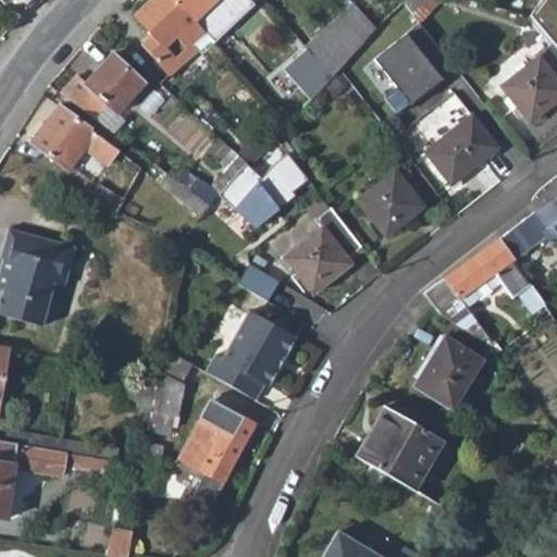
[(194,47),(189,42),(178,33),(193,19),(175,0),(148,0),(132,15),(149,34),(137,46),(165,74),(194,47)]
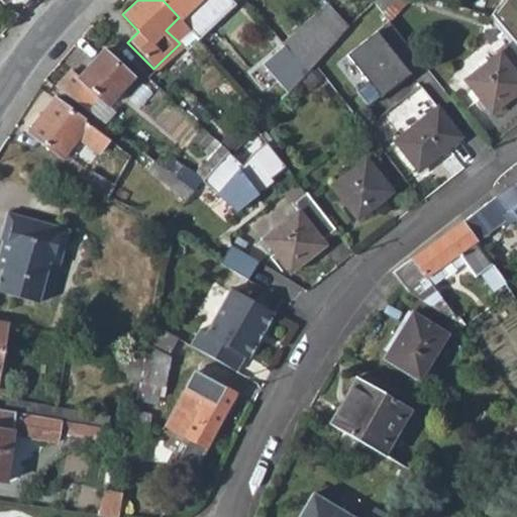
[(163,0),(179,17),(189,27),(191,29),(212,10),(205,0),(163,0)]
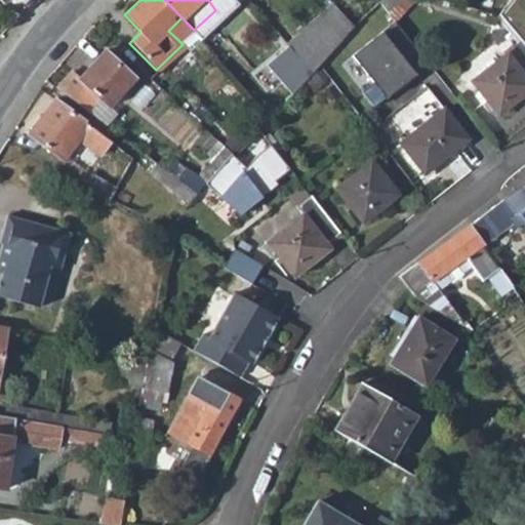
[(386,9),(397,0),(380,0),(378,2),(386,9)]
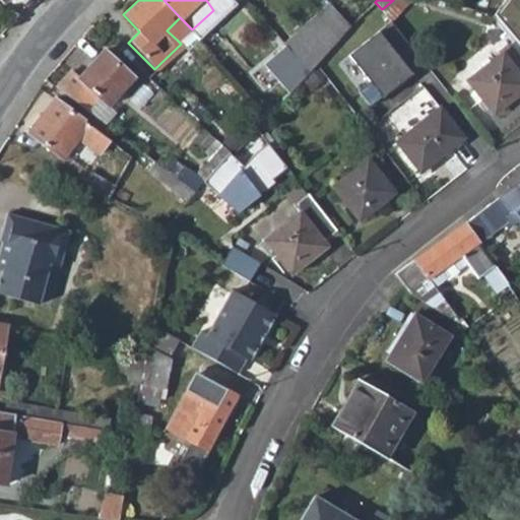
[(393,0),(382,9),(389,19),(414,0),(393,0)]
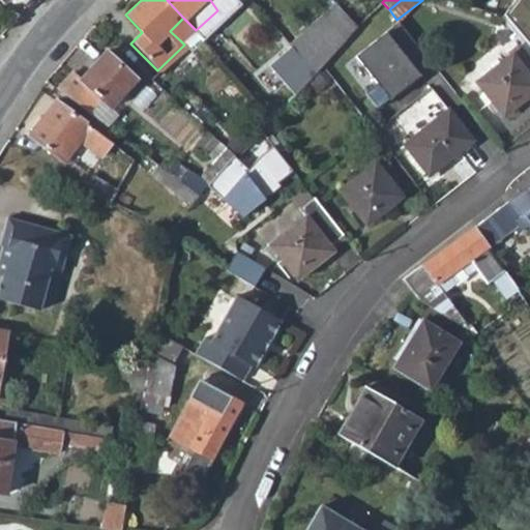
[(529,0),(514,0),(504,13),(529,43),(529,0)]
